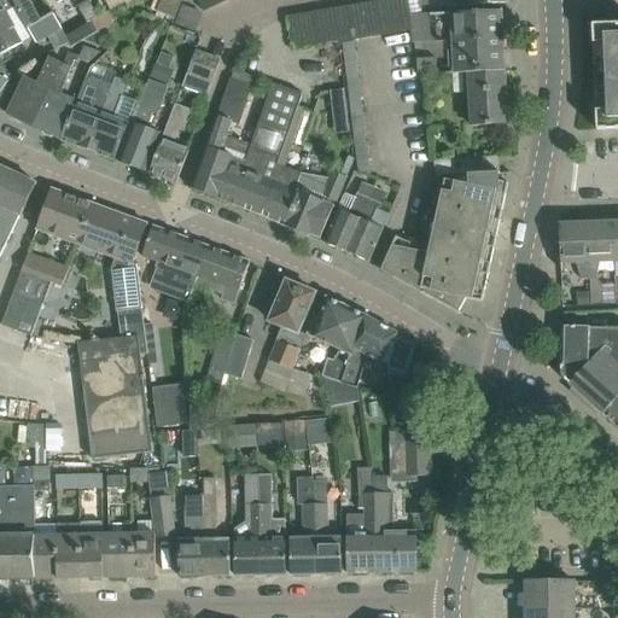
[(13,0),(0,0),(0,56),(21,45),(19,42),(33,35),(27,23),(13,0)]
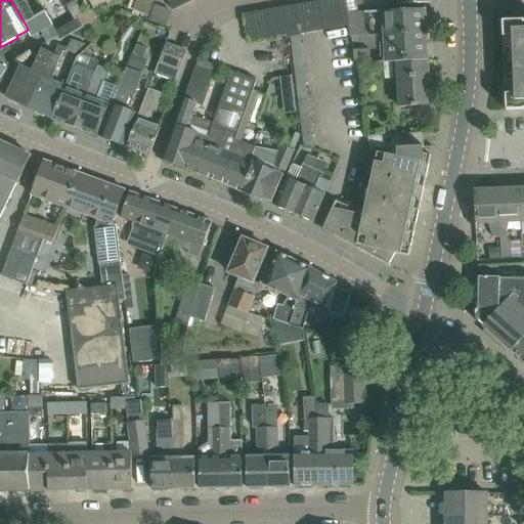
[(11,0),(23,19),(34,14),(26,0),(11,0)]
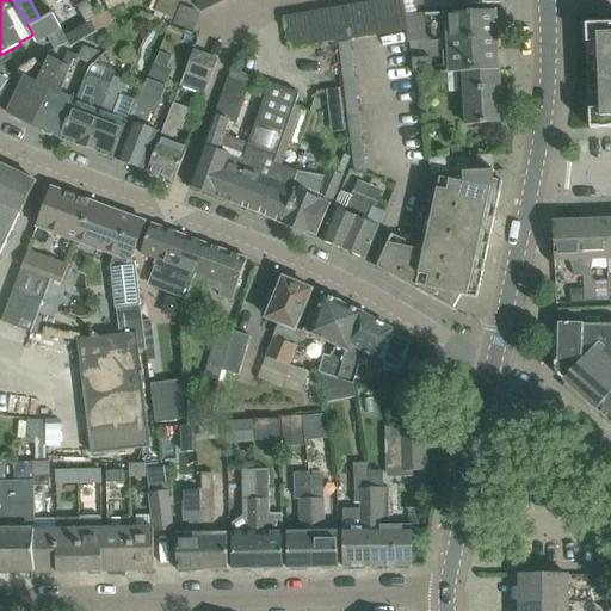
[(195,0),(201,11),(214,4),(211,0),(195,0)]
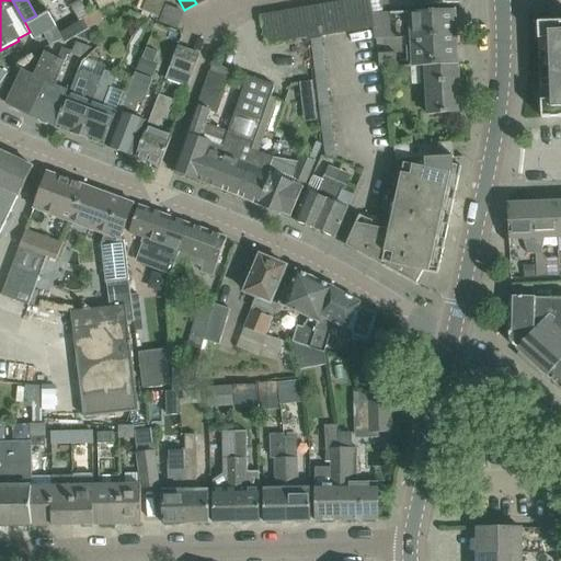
[(359,27),(374,25),(373,14),(369,0),(358,0),(355,1),(359,27)]
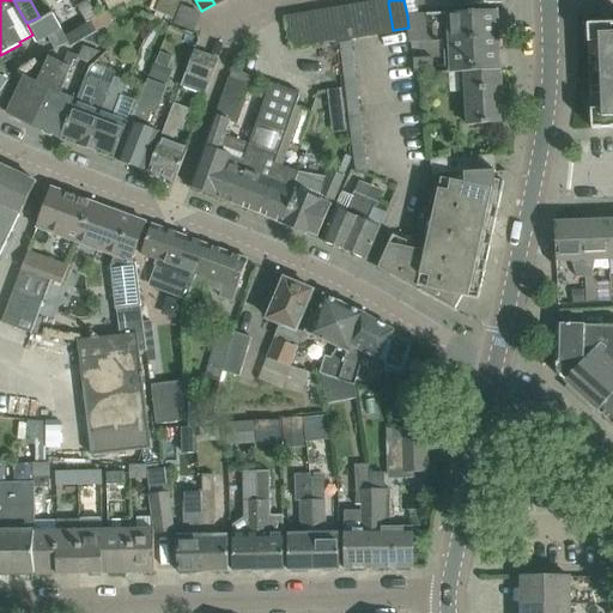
[(374,4),(378,32),(393,30),(388,1),(374,4)]
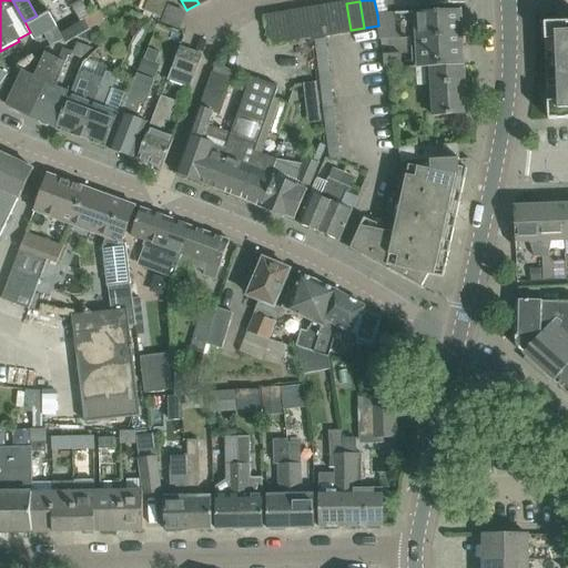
[(333,6),(337,32),(351,30),(346,3),(333,6)]
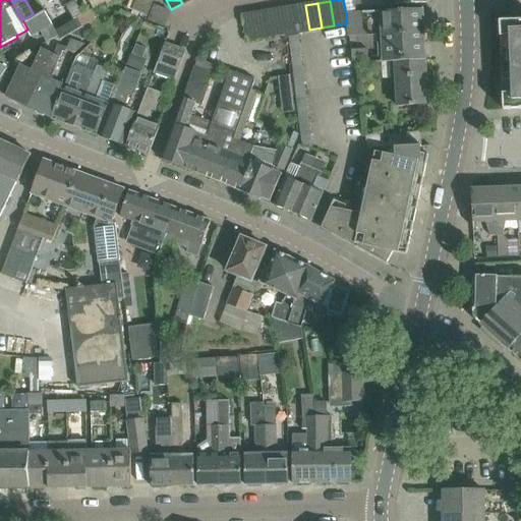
[(292,7),(296,32),(309,30),(305,5),(292,7)]
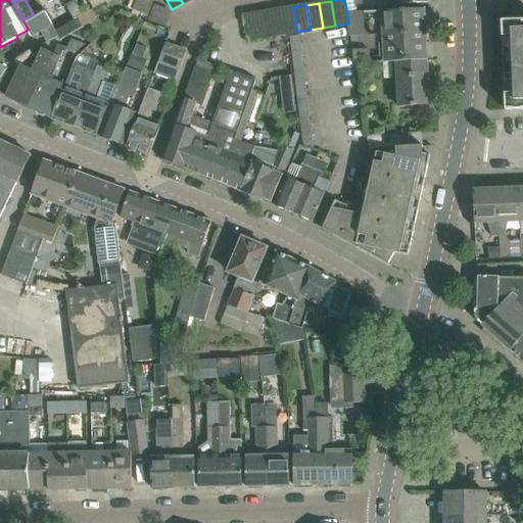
[(281,9),(285,34),(297,32),(293,7),(281,9)]
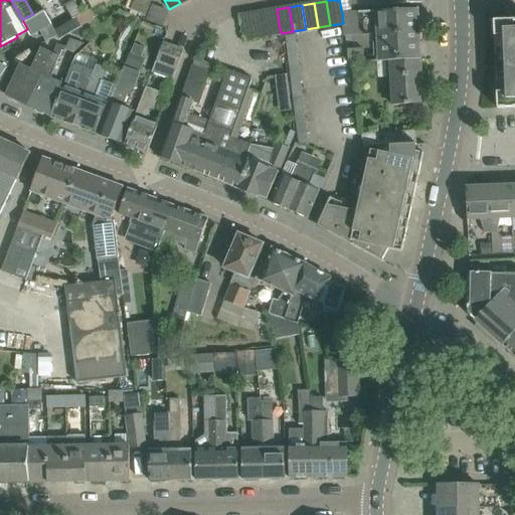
[(42,8),(33,14),(42,30),(51,25),(42,8)]
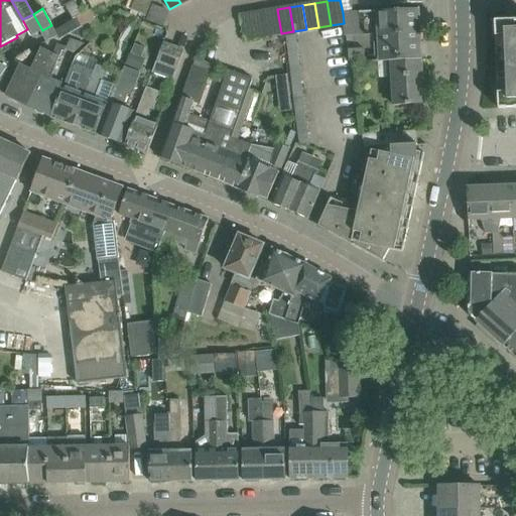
[(265,11),(269,36),(281,33),(277,9),(265,11)]
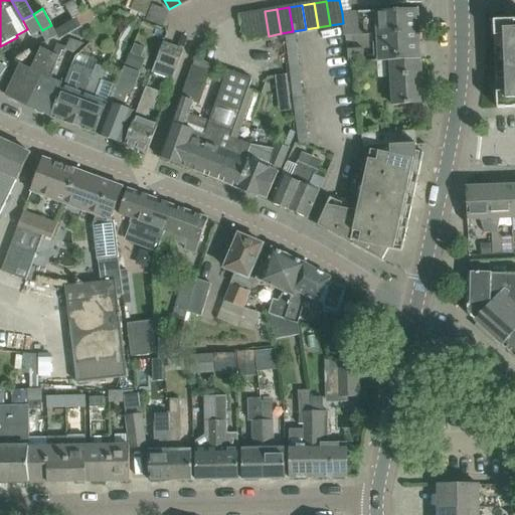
[(392,64),(420,60),(417,9),(375,11),(378,61),(389,60),(389,64),(392,64)]
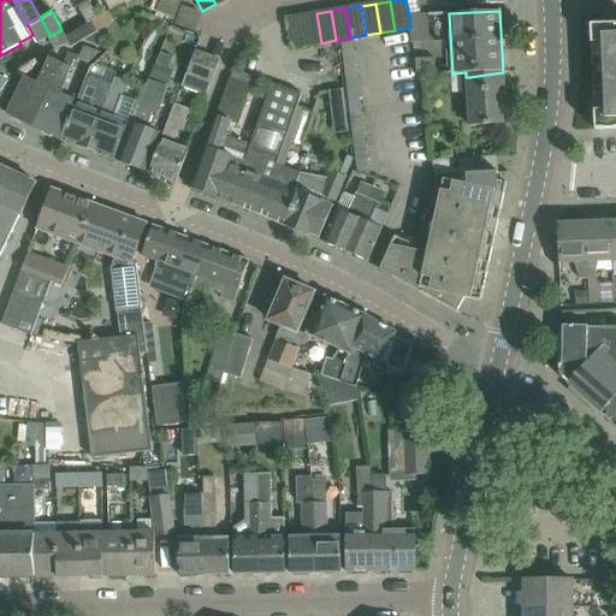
[(112,22),(106,12),(64,35),(71,46),(83,39),(95,43),(100,29),(112,22)]
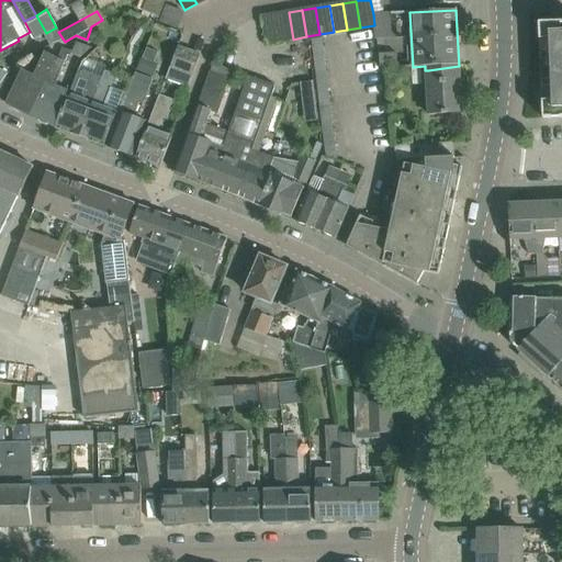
[(274,14),(279,42),(293,40),(289,12),(274,14)]
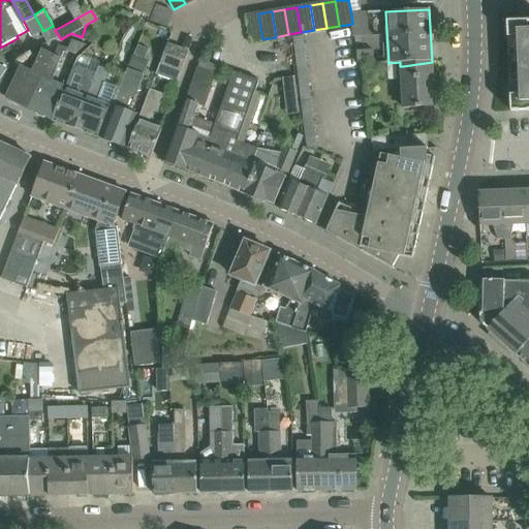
[(352,24),(355,36),(373,35),(372,12),(351,13),(352,24)]
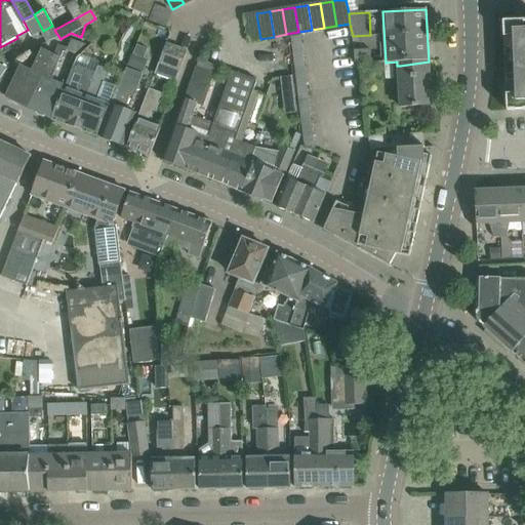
[(244,15),(248,41),(260,39),(256,13),(244,15)]
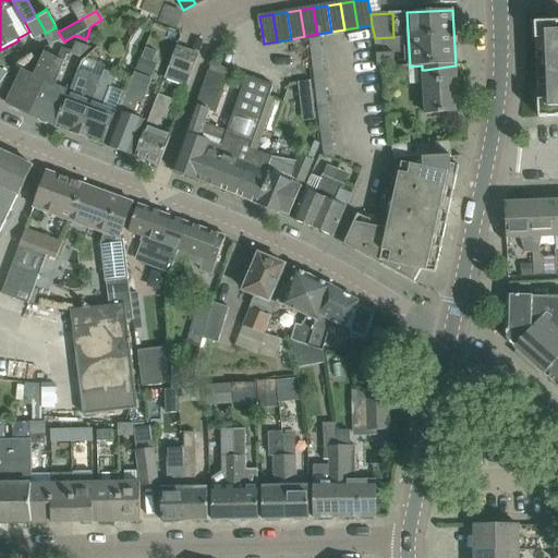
[(36,15),(24,21),(29,32),(34,38),(46,33),(36,15)]
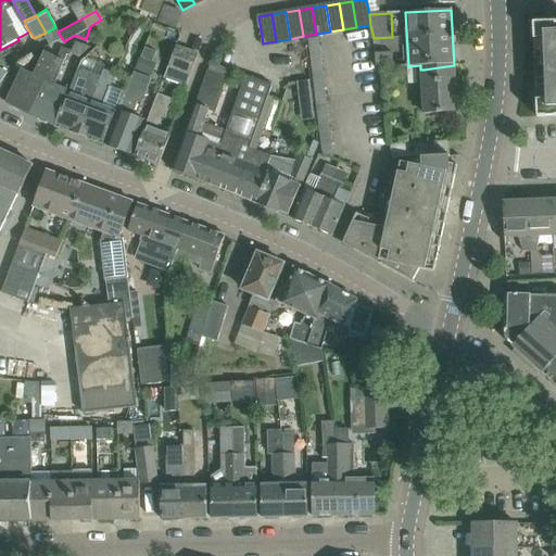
[(555,21),(533,22),(536,116),(555,115),(555,21)]
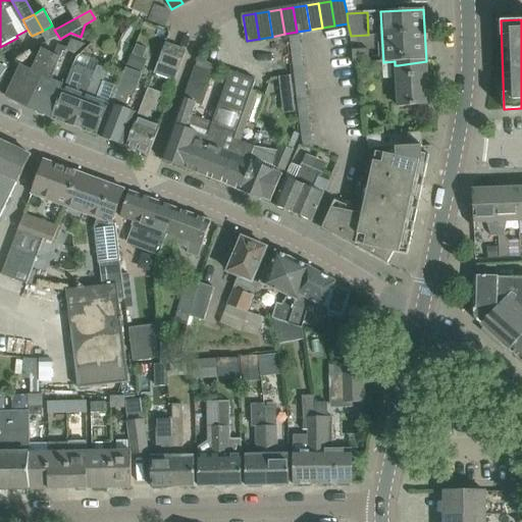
[(296,88),(305,86),(299,36),(290,37),(296,88)]
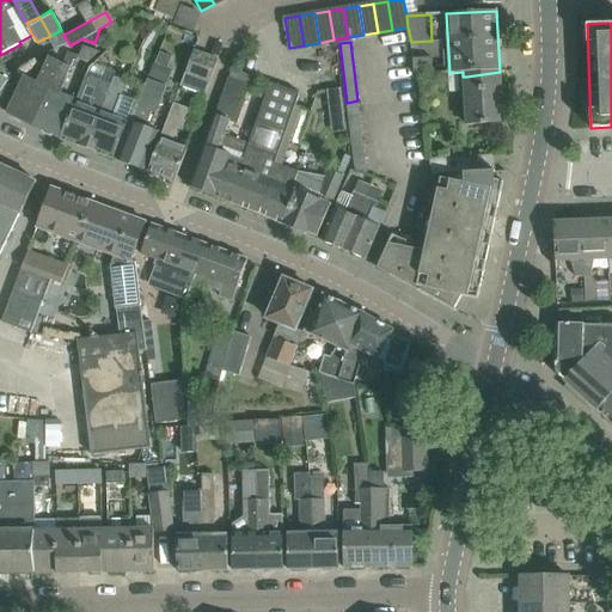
[(87,62),(99,51),(83,46),(78,57),(87,62)]
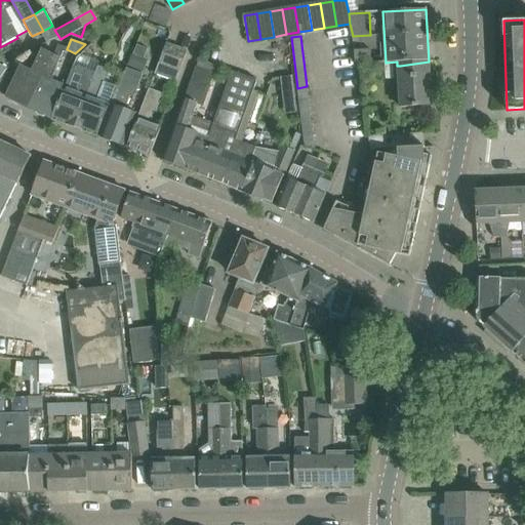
[(175,81),(187,50),(166,43),(154,74),(175,81)]
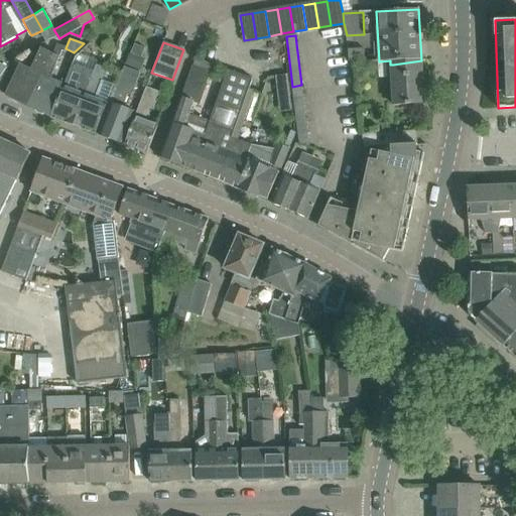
[(144,50),(133,46),(131,52),(130,52),(125,65),(140,71),(145,59),(141,57),(144,50)]
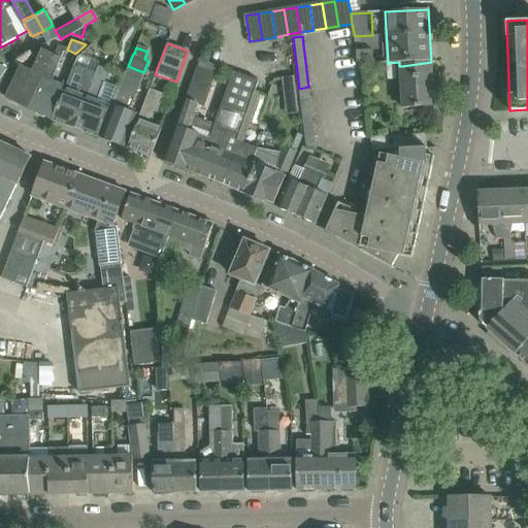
[(29,108),(54,55),(42,50),(31,71),(24,67),(22,71),(9,98),(28,108),(29,108)]
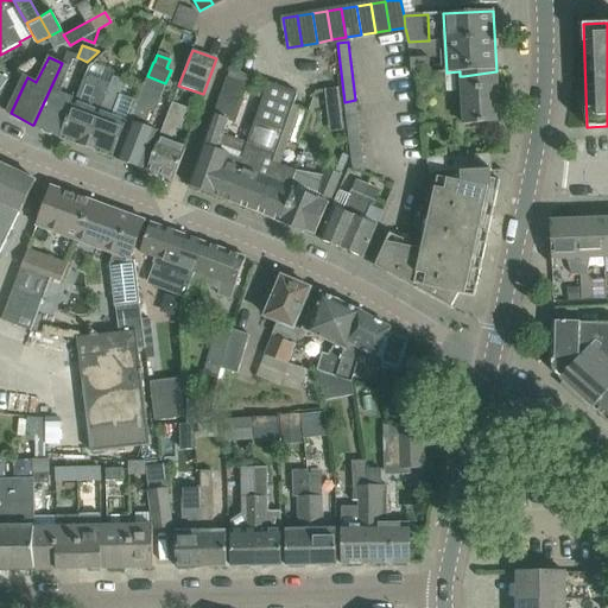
[(430,74),(429,58),(409,59),(411,75),(430,74)]
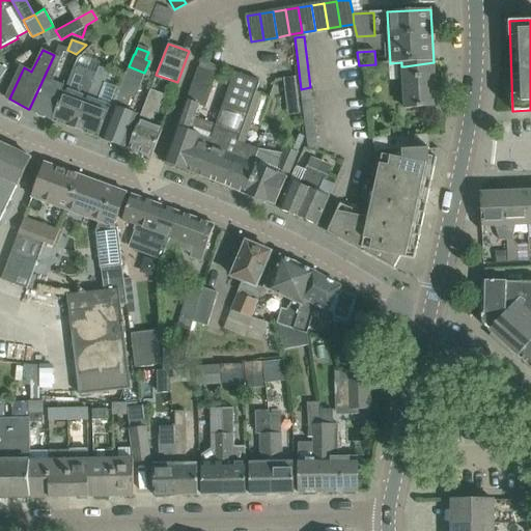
[(58,98),(62,85),(53,81),(61,58),(54,55),(29,109),(51,117),(58,98)]
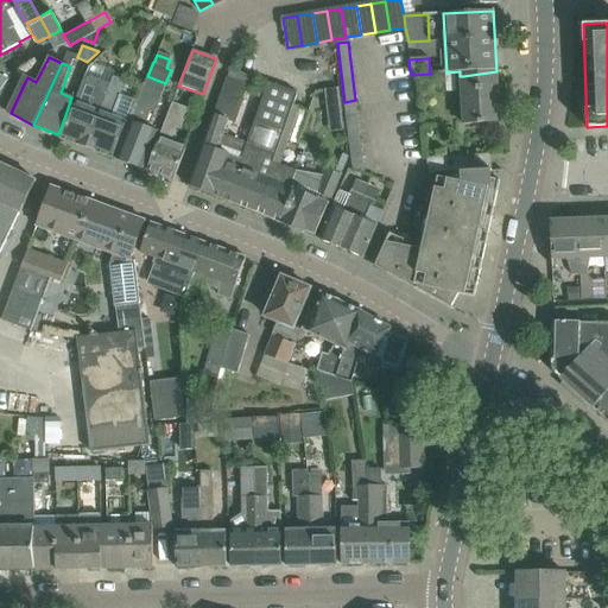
[(462,125),(499,122),(496,71),(463,76),(460,76),(462,125)]
